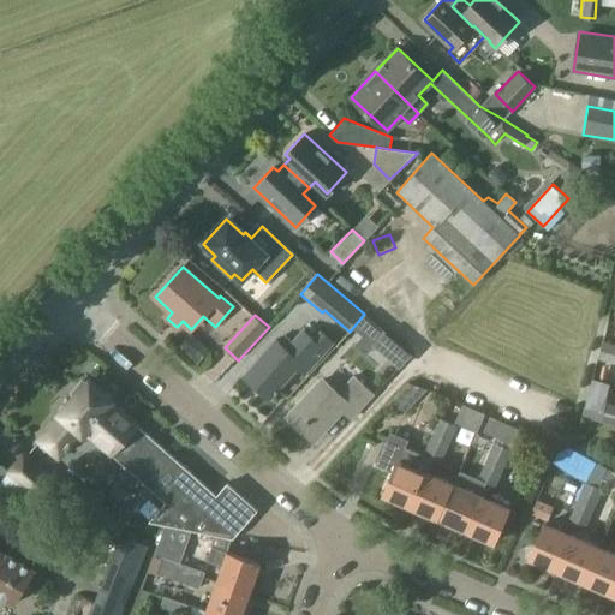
[(280,344),(275,340),(244,376),(269,399),(296,369),(305,376),(335,342),(322,330),(314,339),(303,328),(292,340),(287,335),(280,344)]
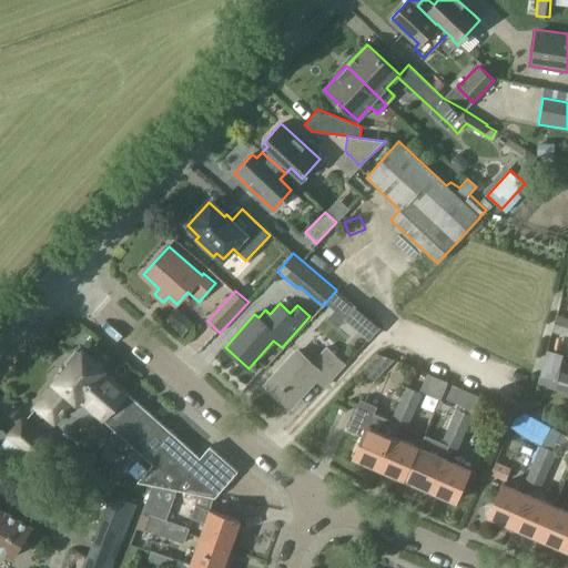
[(376,328),(365,316),(352,328),(362,341),(376,328)]
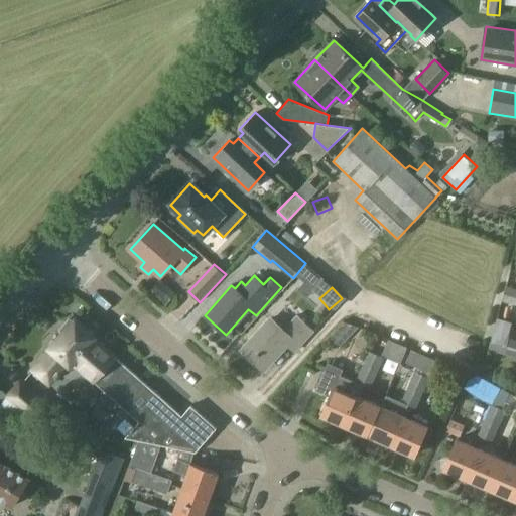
[(282,330),(270,319),(242,350),(263,368),(285,344),(293,352),(313,330),(296,313),(282,330)]
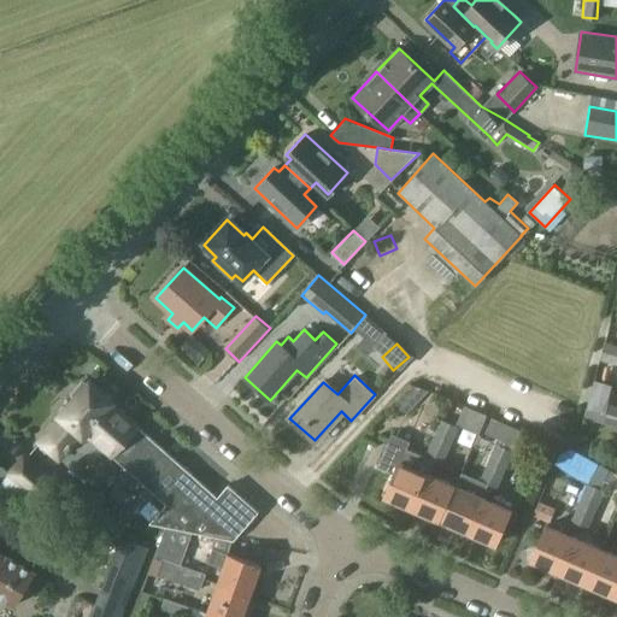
[(86,432),(112,456),(139,428),(110,403),(112,401),(90,382),(88,385),(82,380),(69,394),(74,399),(62,415),(63,416),(40,441),(60,459),(82,434),(83,434),(86,432)]
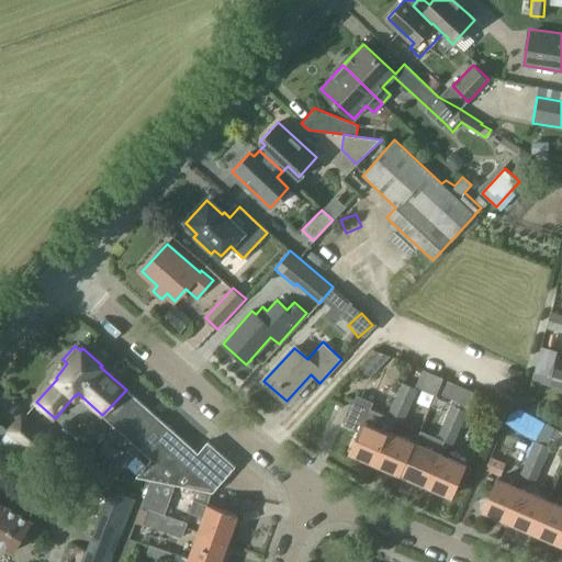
[(561,389),(561,369),(554,368),(550,386),(561,389)]
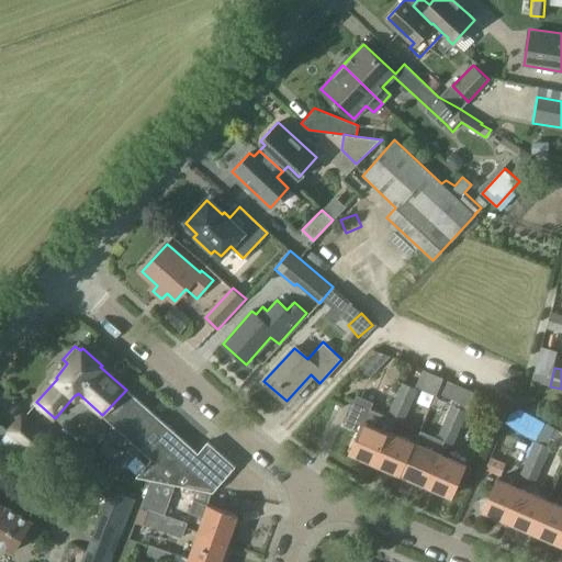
[(409,406),(417,389),(401,382),(394,398),(409,406)]
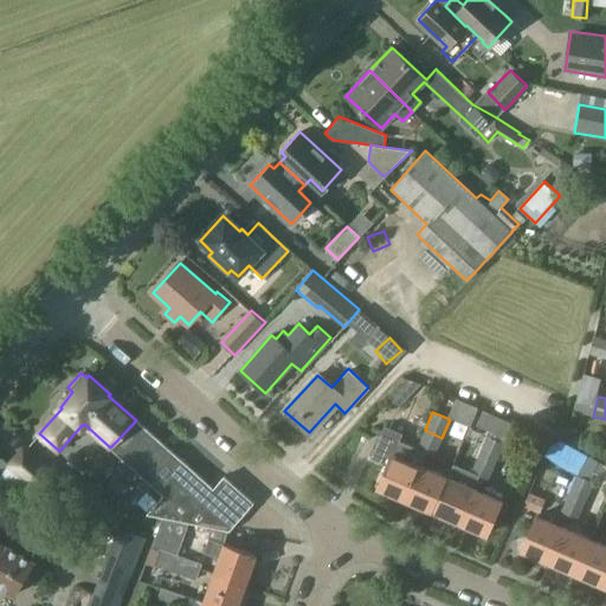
[(213,488),(184,463),(193,453),(186,447),(178,457),(136,420),(110,447),(163,495),(147,514),(162,516),(189,522),(230,530),(253,502),(224,476),(213,488)]
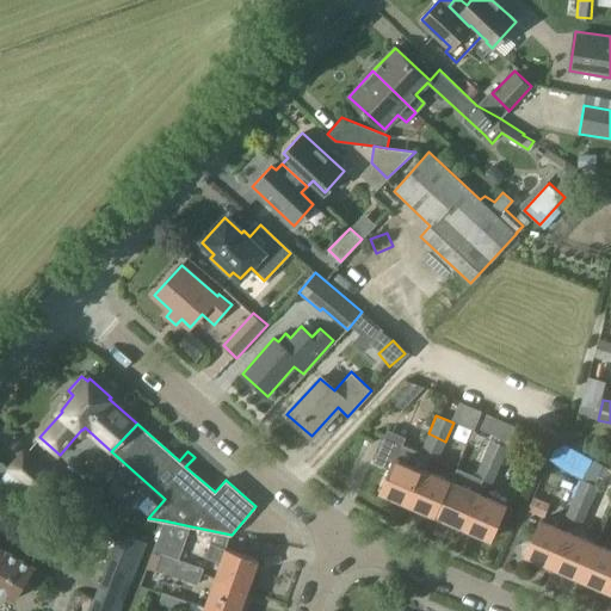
[(408,503),(423,469),(396,457),(406,437),(388,429),(374,462),(390,469),(381,491),(408,503)]
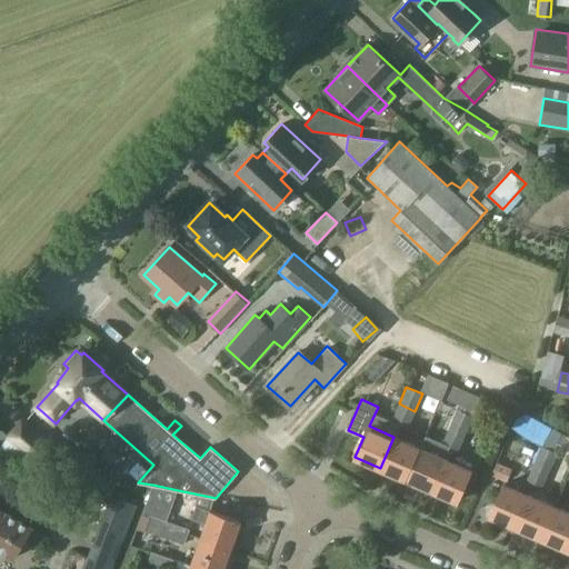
[(399,403),(391,421),(407,428),(415,411),(399,403)]
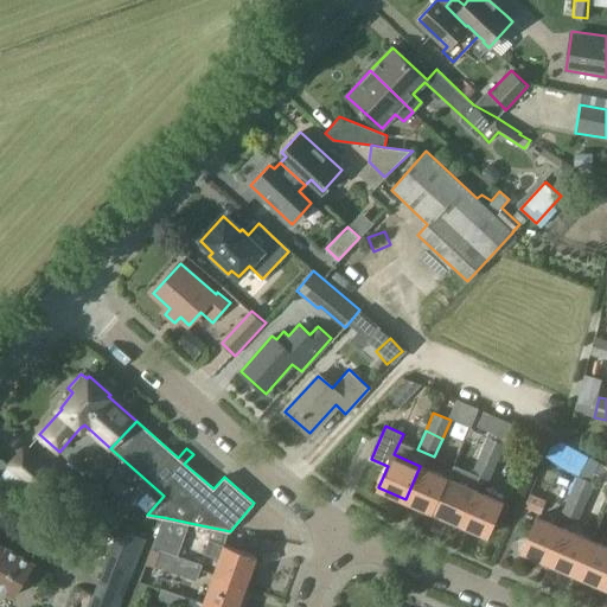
[(497,462),(504,443),(487,435),(479,454),(497,462)]
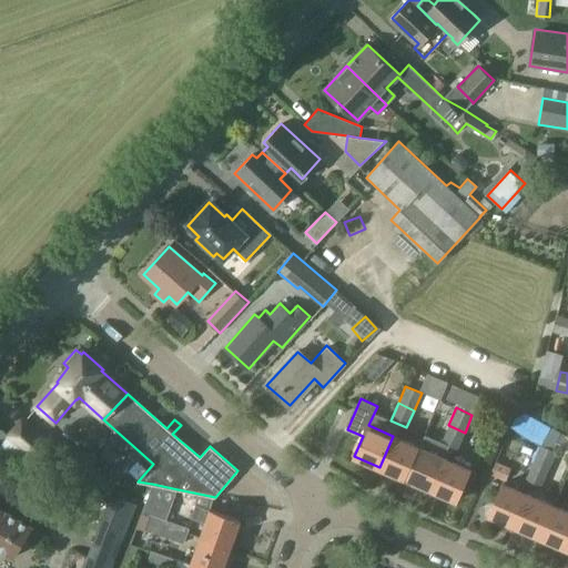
[(547,447),(553,449),(559,434),(554,429),(549,428),(525,414),(515,430),(539,445),(540,444),(547,447)]
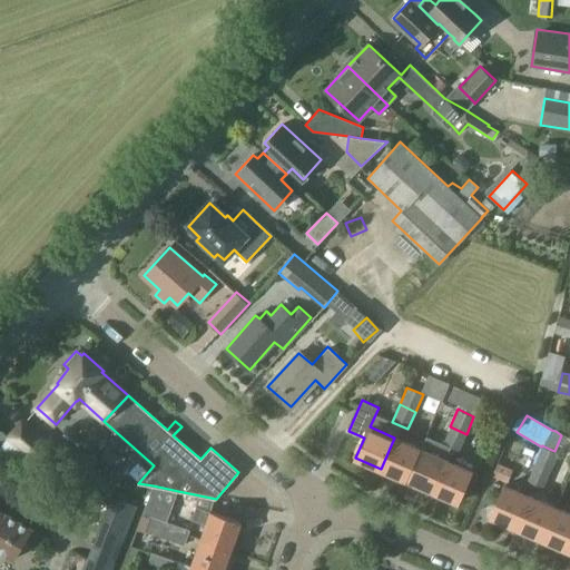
[(38,462),(51,448),(23,423),(10,438),(38,462)]
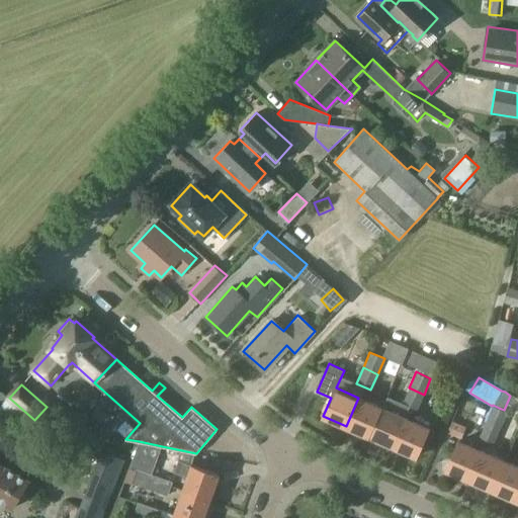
[(424,395),(409,387),(402,404),(409,407),(417,410),(424,395)]
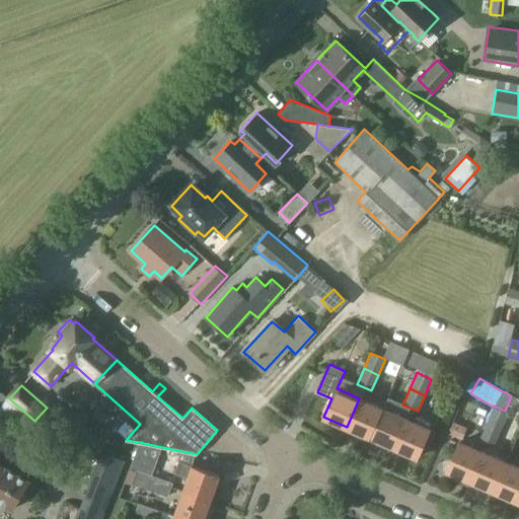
[(382,409),(370,437),(392,447),(404,419),(410,408),(402,404),(386,397),(382,409)]
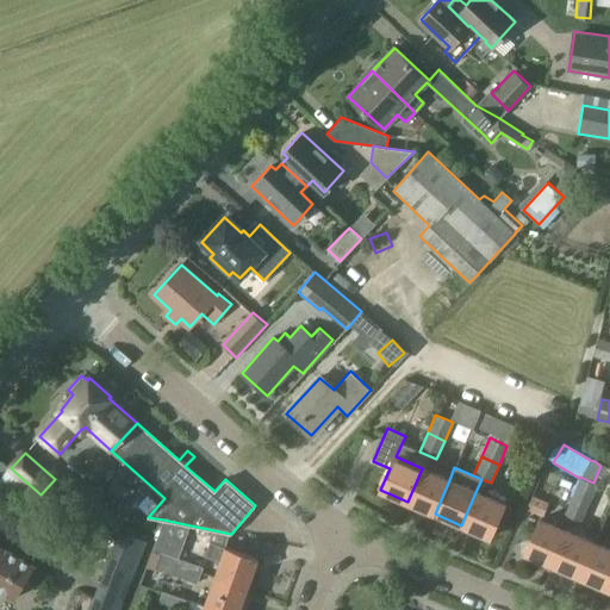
[(435,514),(449,480),(422,468),(408,502),(435,514)]
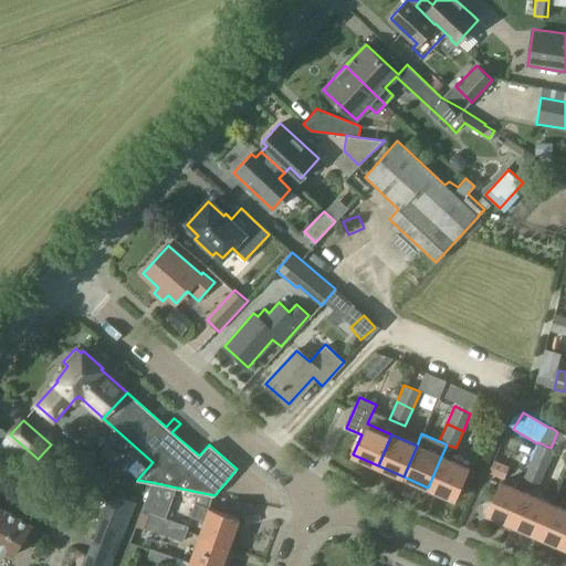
[(546,468),(554,450),(551,448),(545,446),(538,442),(537,443),(531,461),(546,468)]
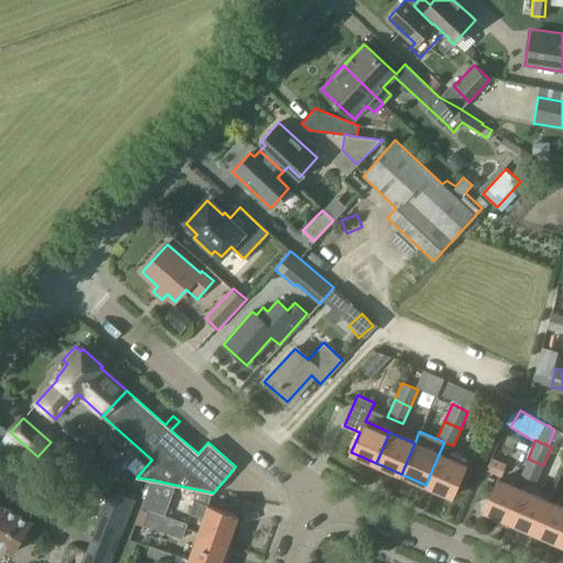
[(439,454),(426,485),(452,496),(464,465),(439,454)]
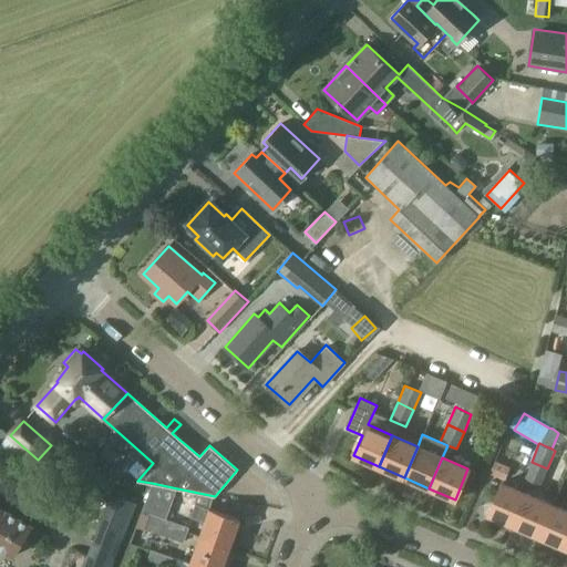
[(491,474),(505,480),(511,467),(497,461),(491,474)]
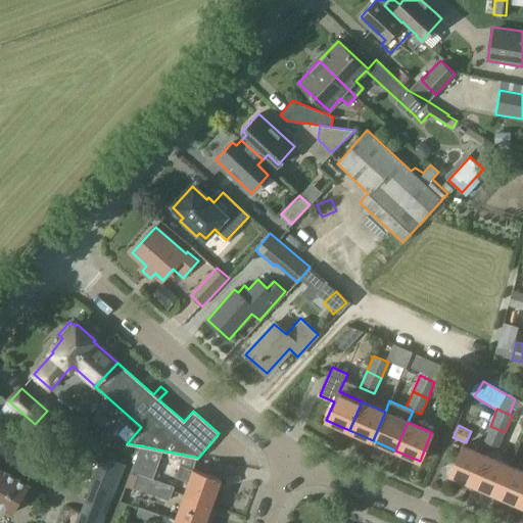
[(497,447),(505,432),(490,426),(483,441),(497,447)]
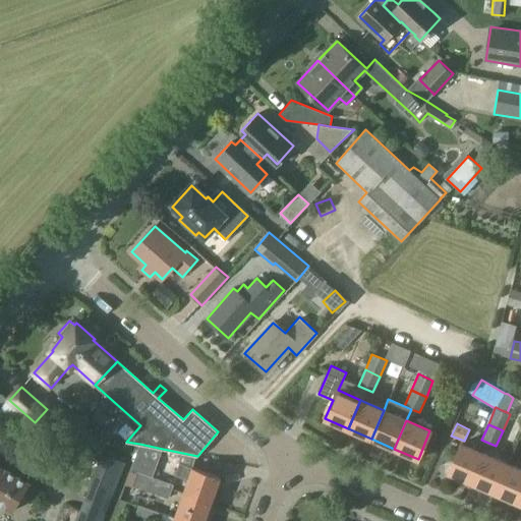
[(153,477),(163,449),(139,444),(130,469),(153,477)]
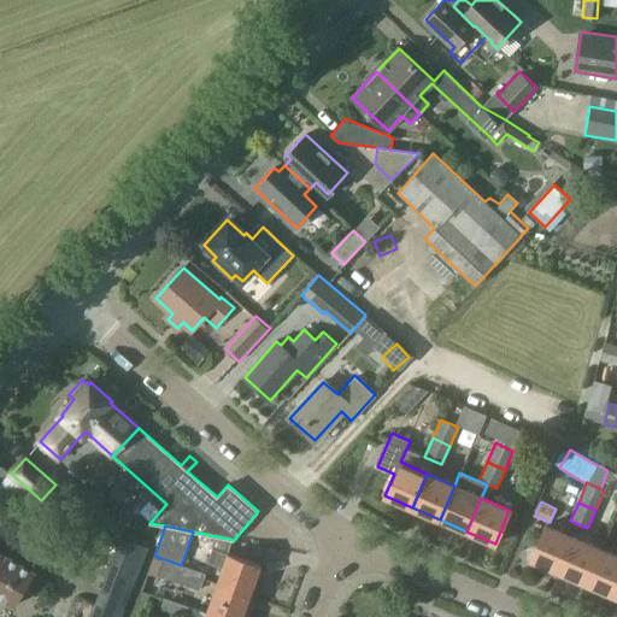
[(574,538),(546,526),(530,559),(559,571),(574,538)]
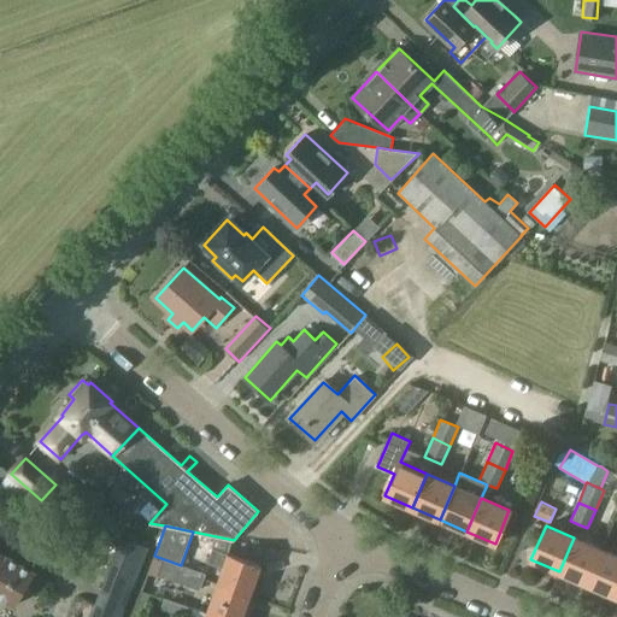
[(121,536),(88,616),(121,616),(150,547),(121,536)]
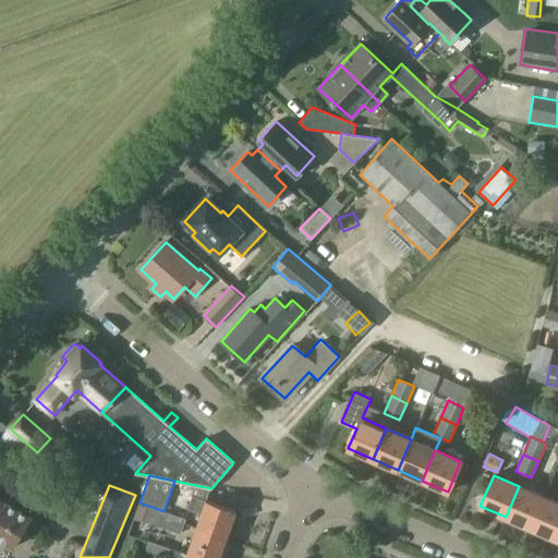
[(530,528),(543,497),(519,486),(506,517),(530,528)]
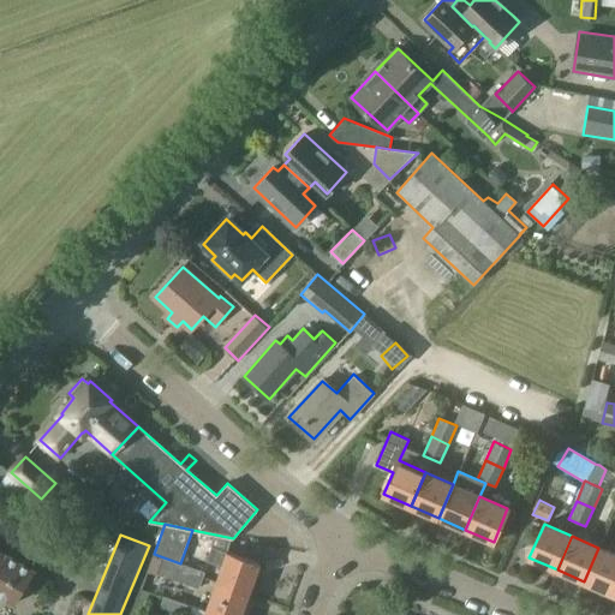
[(222,566),(218,580),(250,592),(260,563),(227,551),(213,545),(207,560),(222,566)]
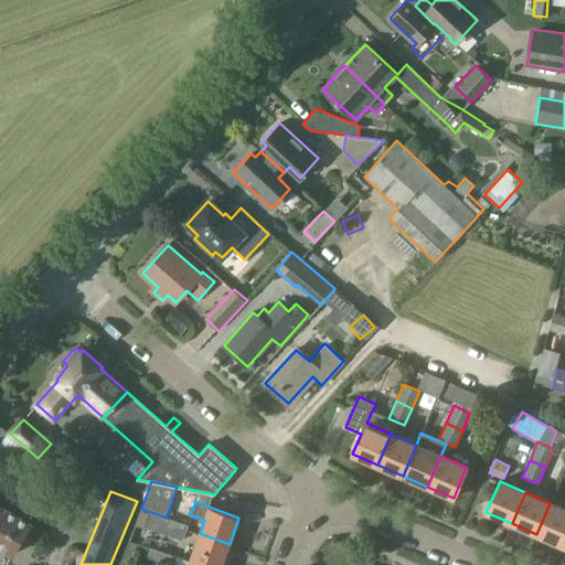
[(4,508),(6,508),(0,503),(0,547),(16,557),(34,525),(4,508)]
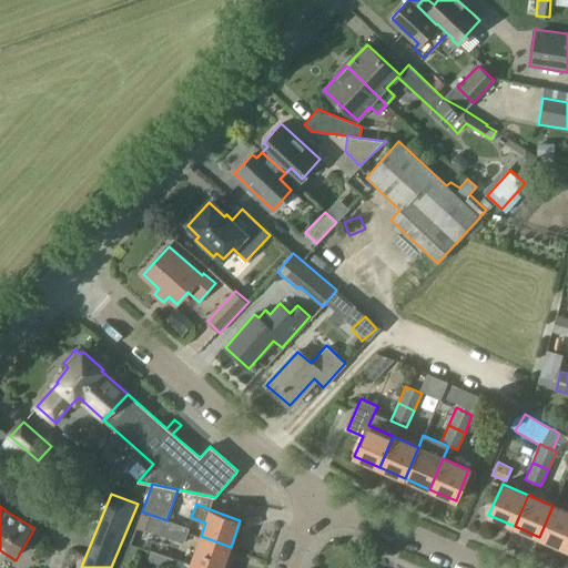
[(565,548),(567,539),(567,511),(553,506),(539,537),(565,548)]
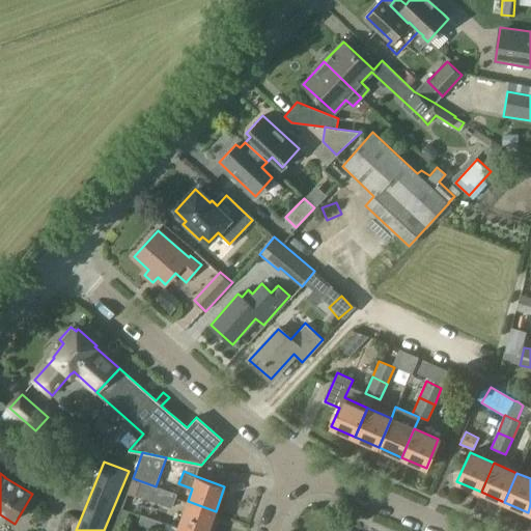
[(150,501),(156,486),(133,478),(133,479),(138,481),(134,495),(150,501)]
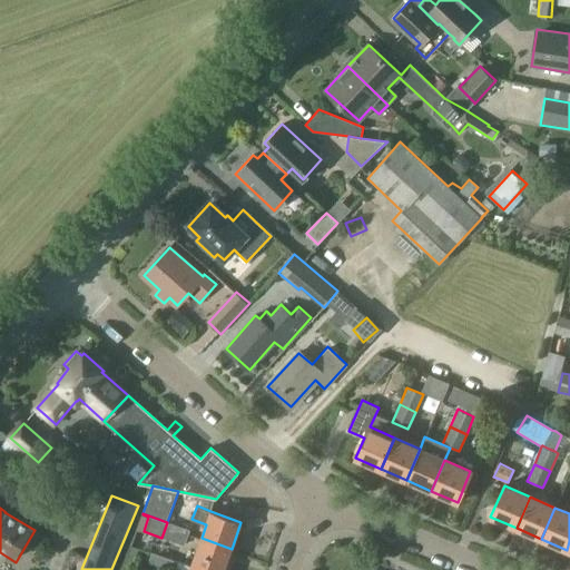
[(173,541),(178,526),(167,522),(161,538),(173,541)]
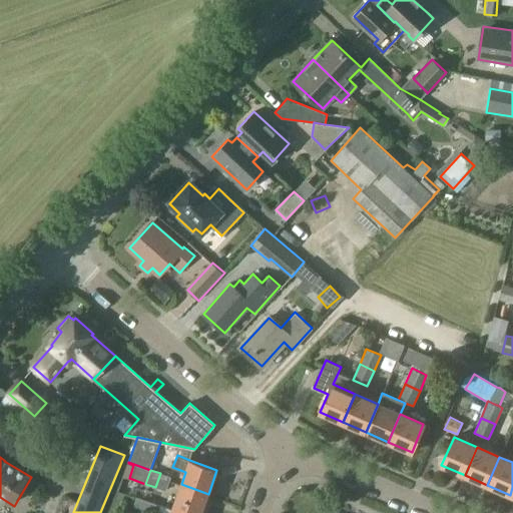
[(166,491),(171,477),(160,473),(155,487),(166,491)]
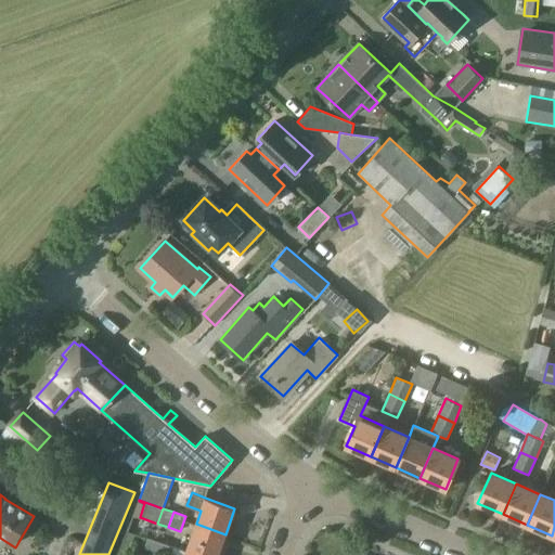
[(206,554),(218,554),(226,534),(196,524),(188,549),(206,554)]
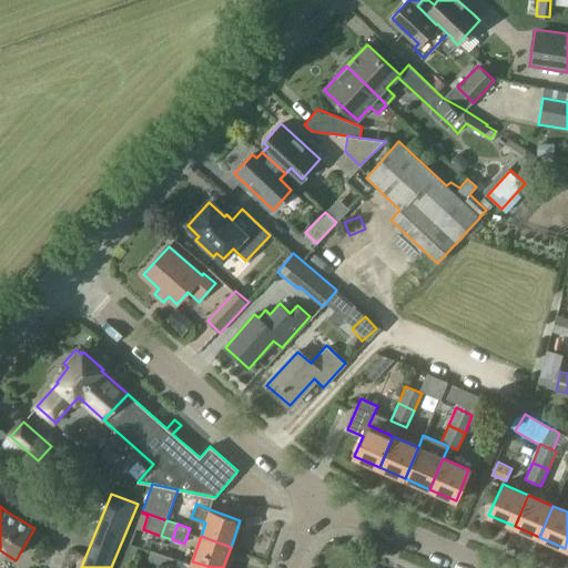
[(170,567),(174,567),(178,559),(162,554),(152,550),(149,560),(159,564),(170,567)]
